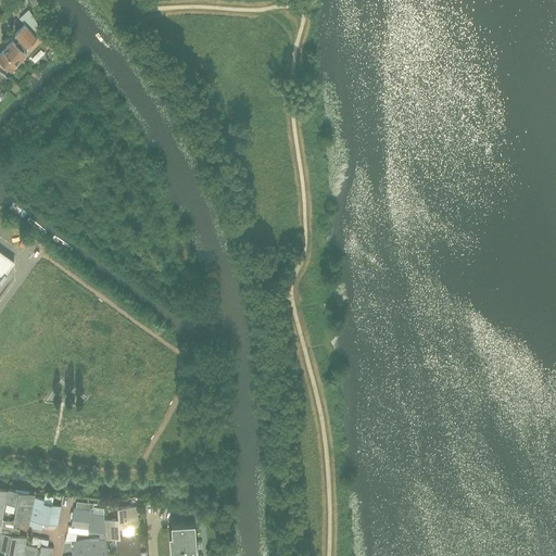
[(25,23),(14,34),(26,46),(37,35),(25,23)]
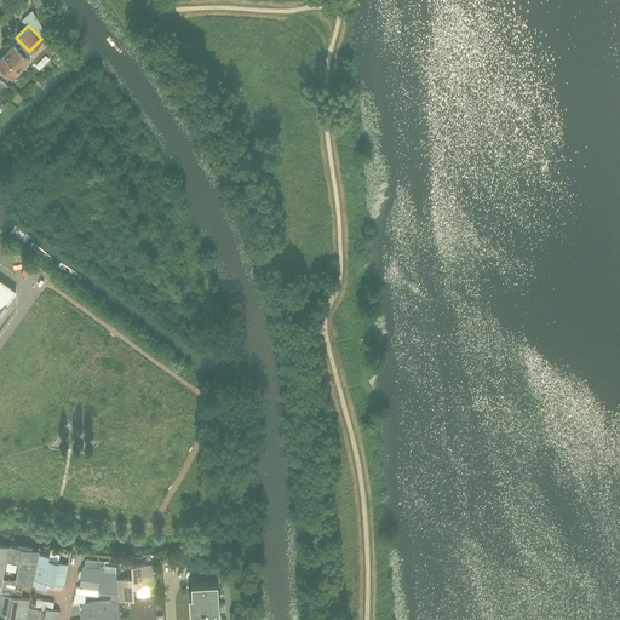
[(12,44),(0,56),(0,68),(11,79),(29,59),(12,44)]
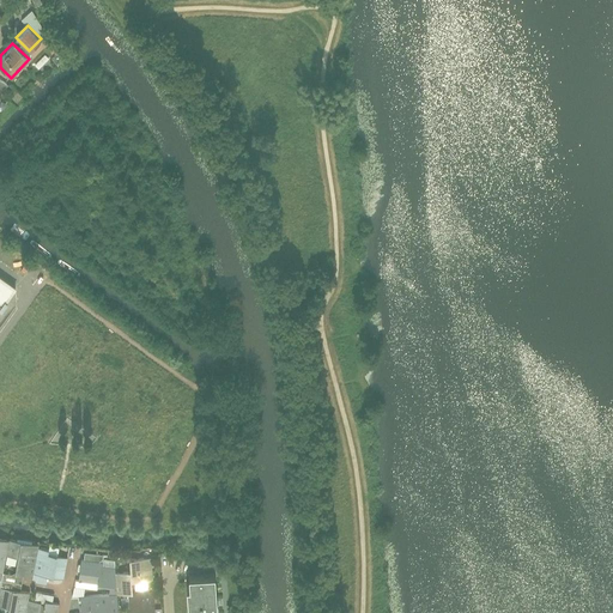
[(0,272),(0,308),(17,285),(0,272)]
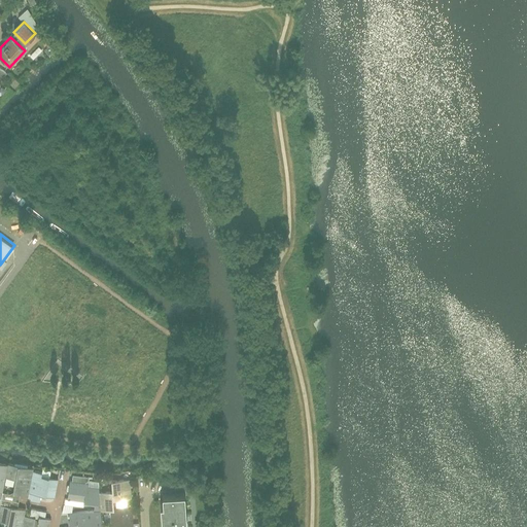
[(29,499),(53,503),(58,477),(33,472),(33,469),(0,462),(0,492),(4,493),(5,486),(13,488),(12,494),(29,497),(29,499)]
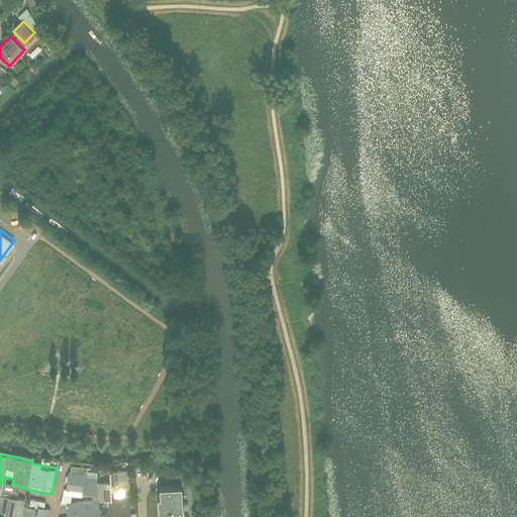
[(74,467),(68,489),(83,492),(82,496),(99,499),(98,483),(98,480),(87,477),(89,470),(74,467)]
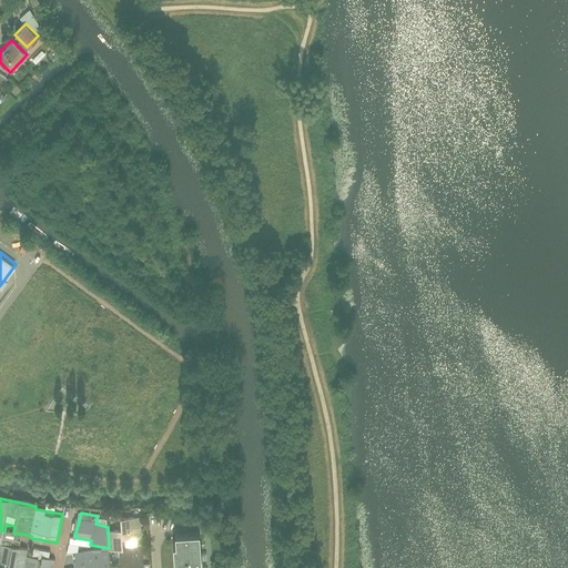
[(109,548),(109,551),(119,551),(120,567),(138,567),(145,567),(144,549),(123,550),(122,539),(142,539),(141,517),(120,518),(121,530),(108,530),(109,548)]
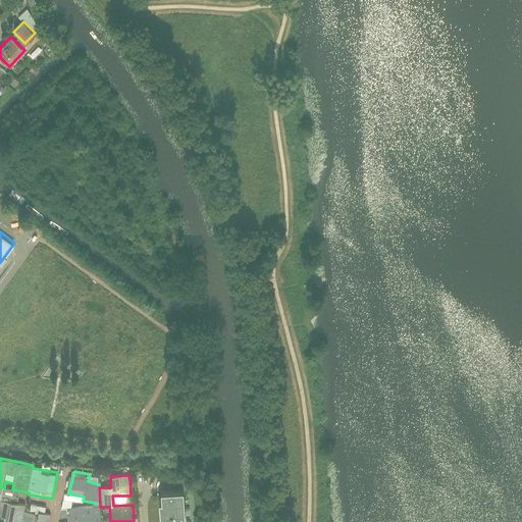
[(0,517),(7,519),(6,521),(50,521),(52,515),(46,514),(48,509),(32,505),(30,512),(25,512),(27,506),(1,500),(4,488),(0,487),(0,517)]
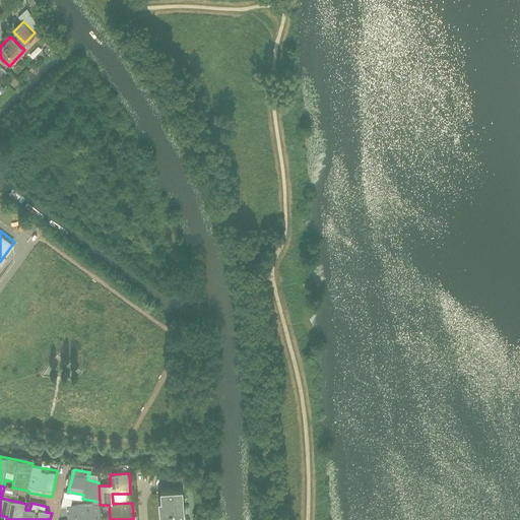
[(181,519),(179,488),(157,490),(157,500),(155,500),(156,519),(181,519)]
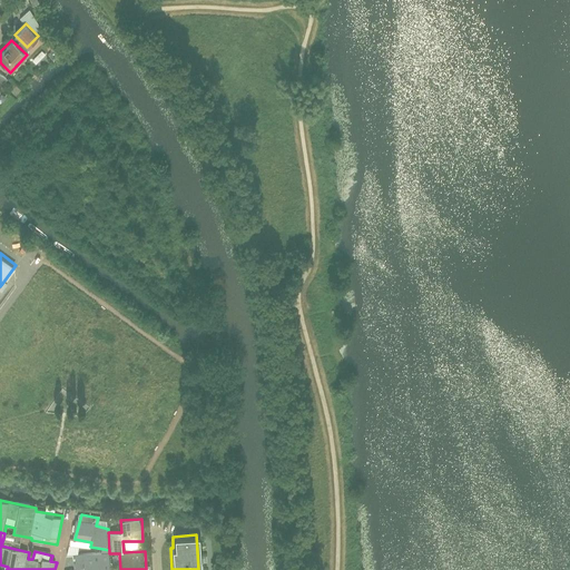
[(110,569),(109,553),(76,556),(76,569),(110,569)]
